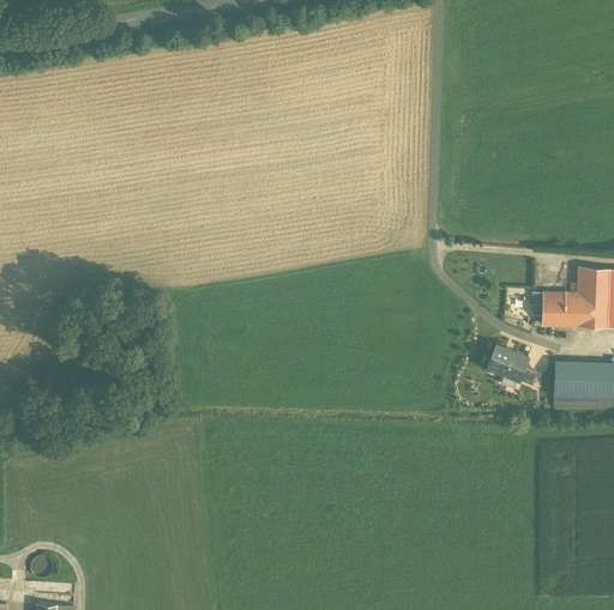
[(612,271),(578,269),(577,294),(557,294),(557,295),(542,294),(542,307),(541,326),(578,327),(609,328),(612,271)]
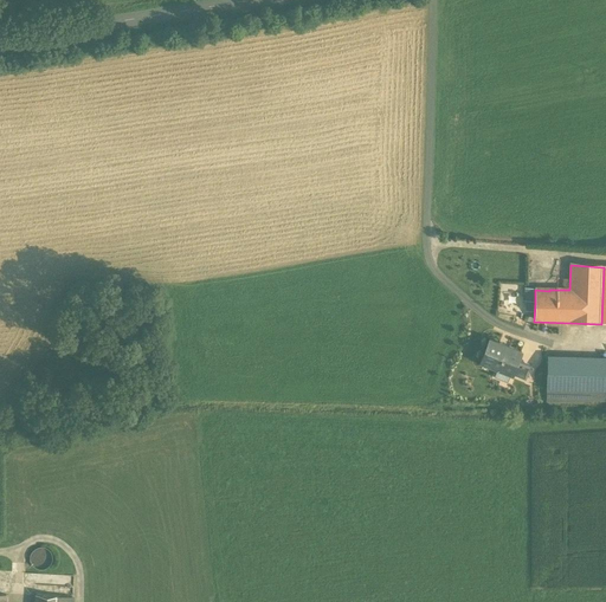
[(535,290),(524,290),(524,303),(535,303),(535,290)]
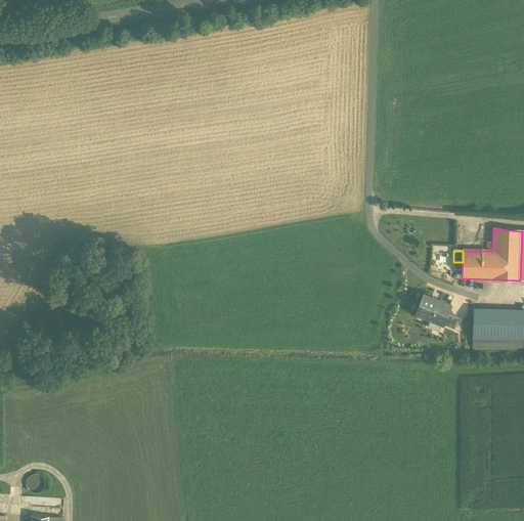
[(450,306),(423,295),(415,314),(442,326),(447,313),(450,306)]
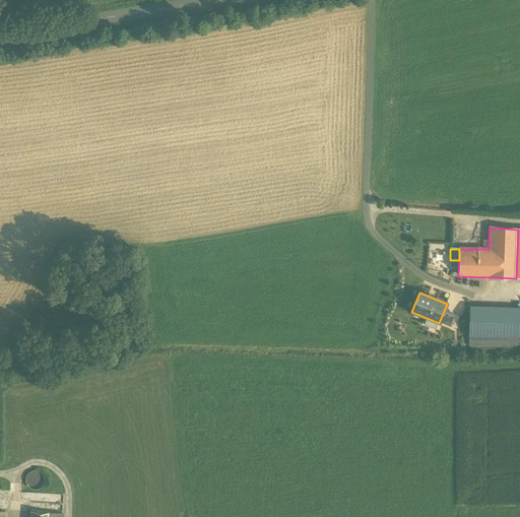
[(519,309),(469,308),(468,334),(500,335),(519,335),(519,309)]
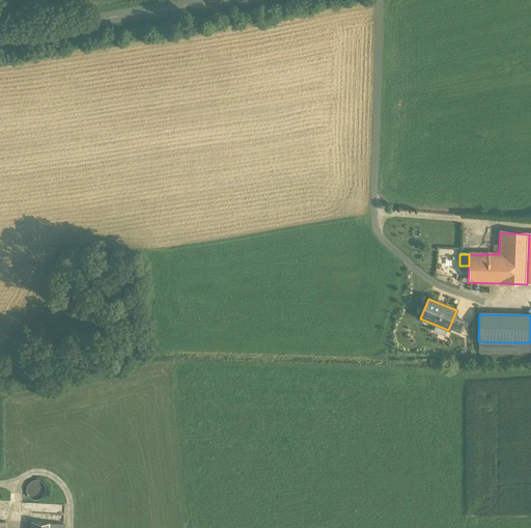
[(465,323),(453,317),(448,330),(459,335),(465,323)]
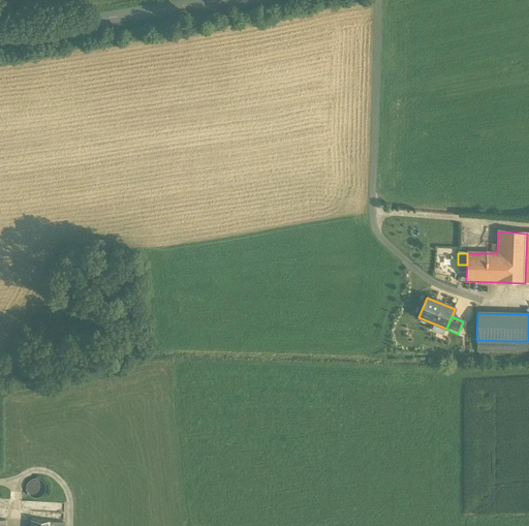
[(508,341),(476,340),(476,351),(508,352),(508,350),(508,341)]
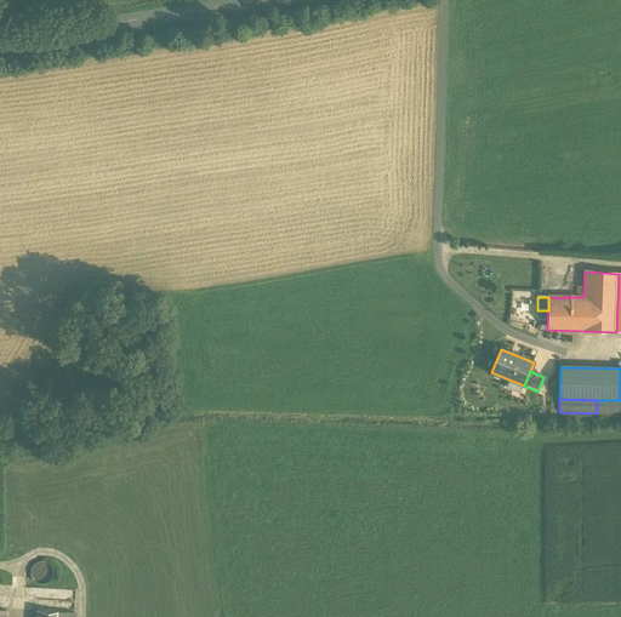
[(620,404),(620,400),(597,400),(597,411),(620,412),(620,404)]
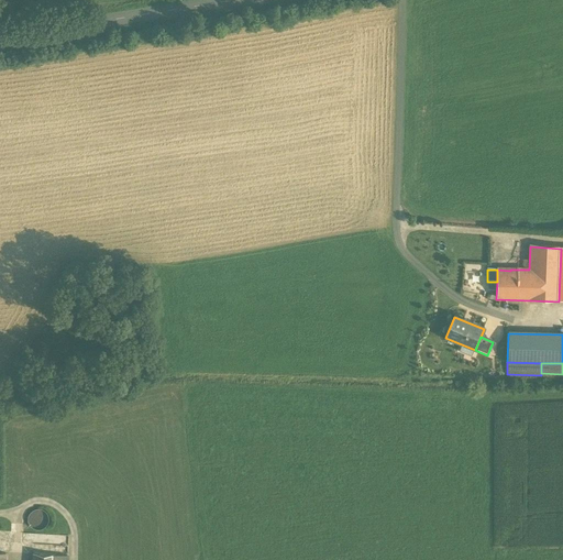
[(39,512),(37,512),(34,513),(33,513),(31,515),(30,516),(29,517),(28,519),(28,520),(28,523),(28,524),(28,525),(28,526),(29,527),(30,528),(31,530),(32,531),(34,533),(36,533),(37,533),(41,533),(42,531),(43,530),(44,530),(45,529),(46,527),(47,526),(47,524),(47,522),(47,520),(47,518),(46,517),(45,515),(44,514),(43,513),(41,513),(39,512)]
